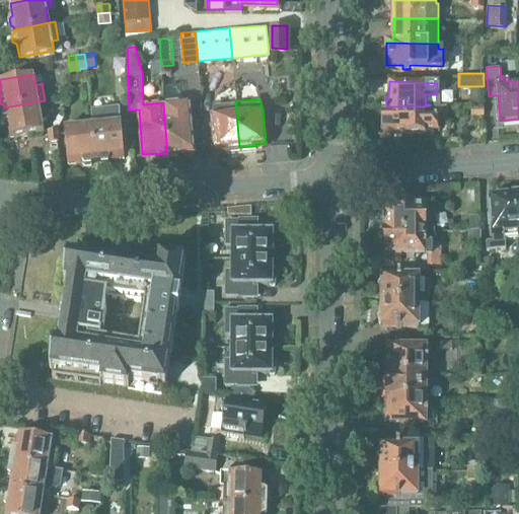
[(45,100),(4,107),(4,111),(1,114),(2,120),(6,122),(9,136),(43,130),(41,119),(48,118),(45,100)]
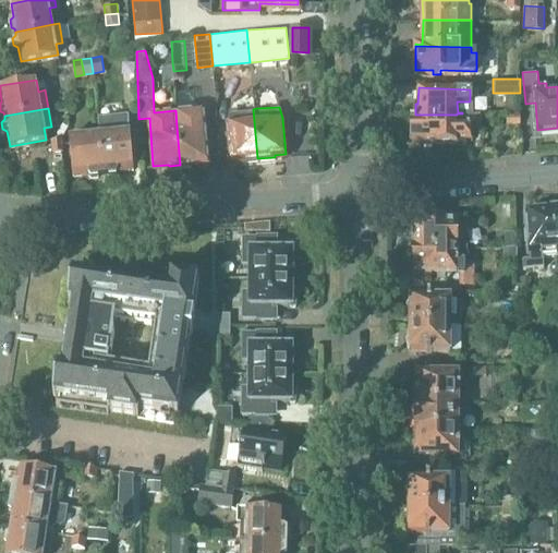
[(203,108),(176,110),(177,127),(180,165),(190,165),(192,163),(207,161),(203,108)]
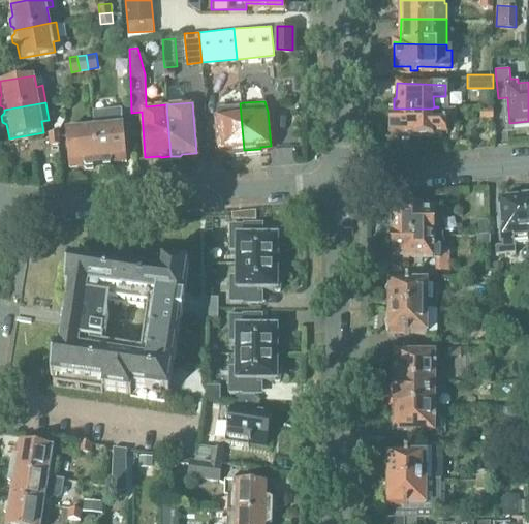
[(216,116),(219,150),(229,149),(229,151),(244,150),(240,103),(217,105),(216,116)]
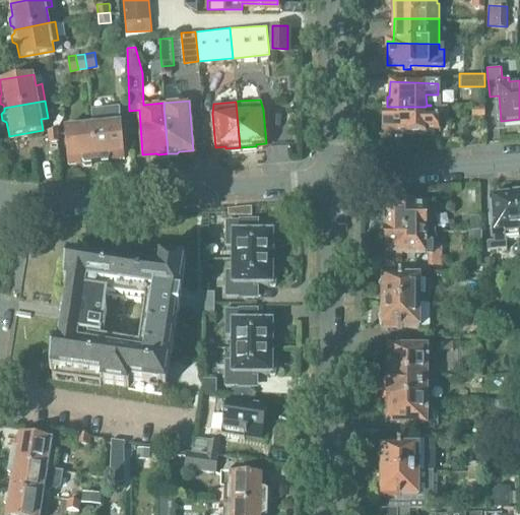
[(426,107),(387,107),(387,110),(383,111),(382,128),(405,129),(405,131),(425,131),(425,127),(438,127),(438,115),(431,115),(431,106),(426,106),(426,107)]
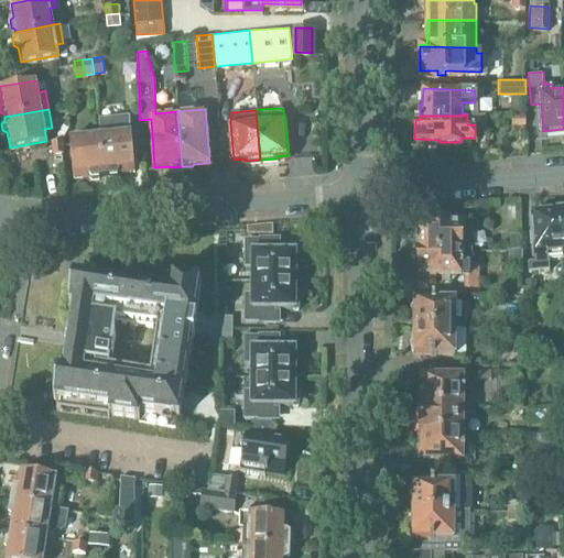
[(119,127),(99,128),(104,172),(107,172),(110,175),(117,174),(118,171),(134,170),(130,131),(120,132),(119,127)]
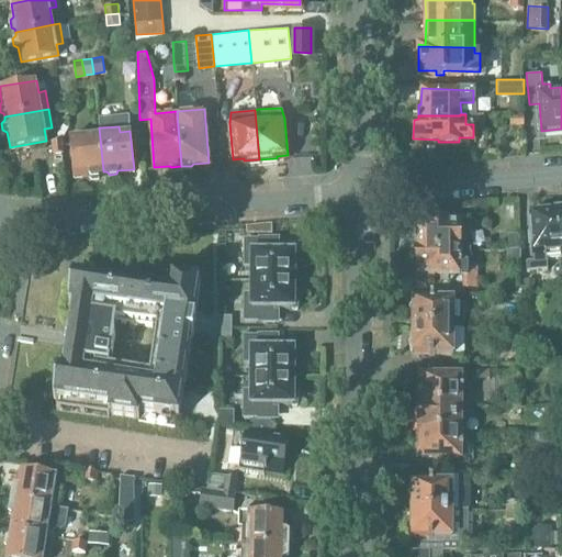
[(100,171),(103,171),(99,127),(82,130),(82,135),(69,136),(72,175),(88,174),(90,176),(98,176),(100,171)]
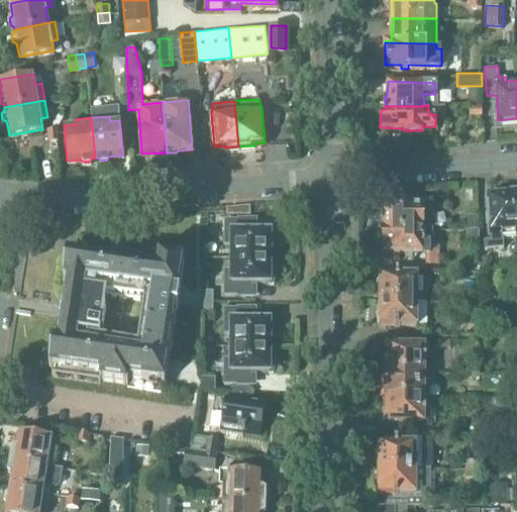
[(47,127),(48,139),(58,139),(57,127),(47,127)]
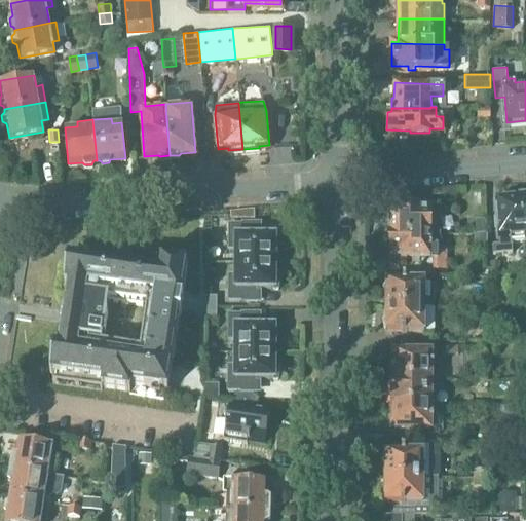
[(512,238),(525,237),(521,193),(518,194),(518,195),(500,196),(496,203),(499,242),(492,242),(493,250),(513,249),(512,238)]
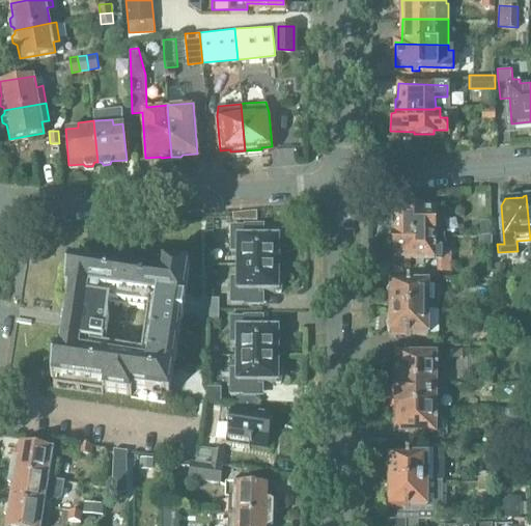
[(394,219),(391,219),(391,231),(394,231),(394,233),(443,232),(443,206),(404,206),(404,208),(394,208),(394,219)]
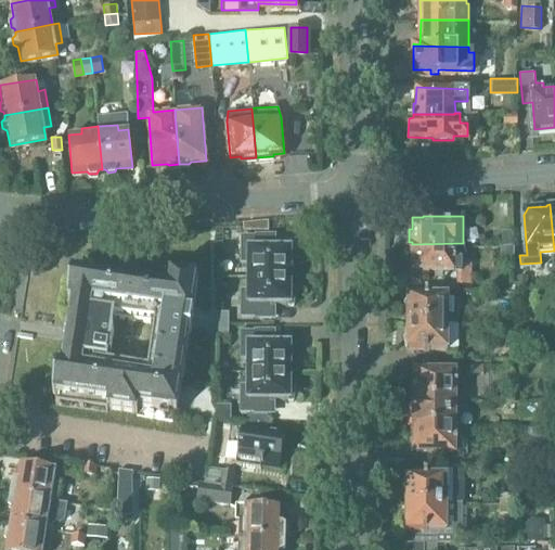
[(501,229),(502,243),(514,243),(513,229),(501,229)]
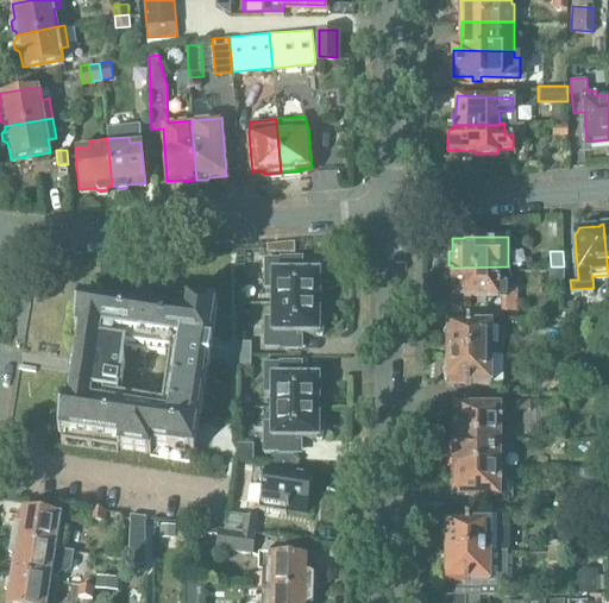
[(311,269),(311,270),(281,270),(281,256),(264,256),(264,284),(274,284),(272,300),(318,300),(318,288),(322,288),(322,269),(311,269)]
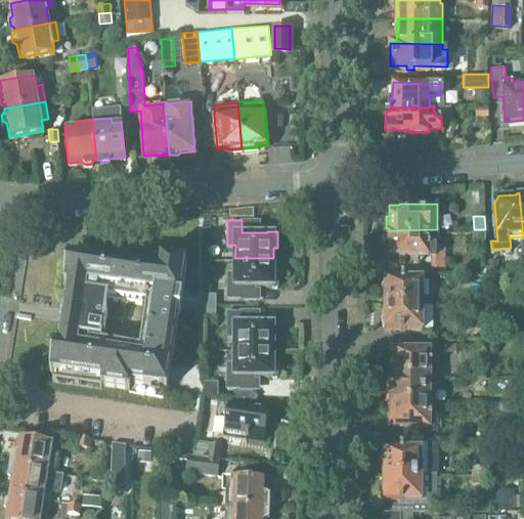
[(437,229),(389,230),(389,260),(403,261),(403,255),(432,256),(432,266),(443,266),(444,243),(437,243),(437,229)]
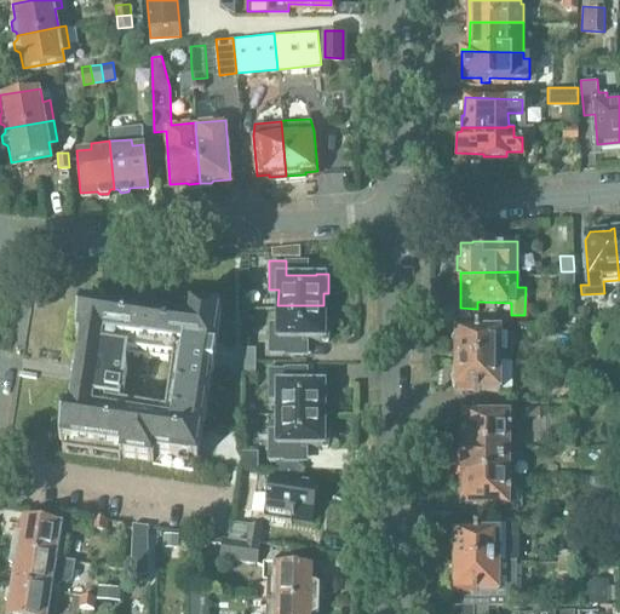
[(574,288),(574,271),(558,271),(557,288),(574,288)]
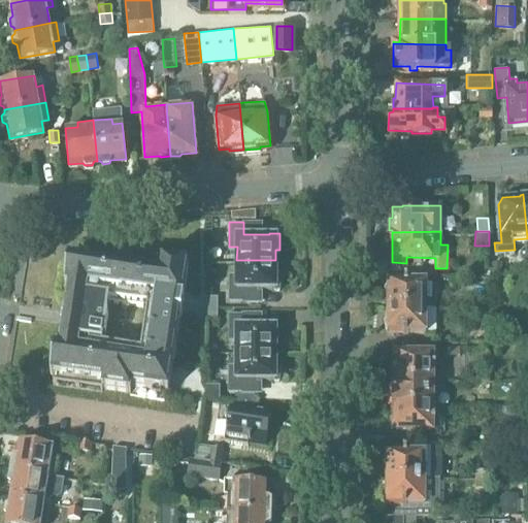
[(68,284),(61,326),(58,345),(55,344),(50,371),(54,372),(53,382),(102,389),(102,387),(130,391),(131,385),(168,391),(189,261),(160,257),(159,269),(68,255),(64,283),(68,284)]
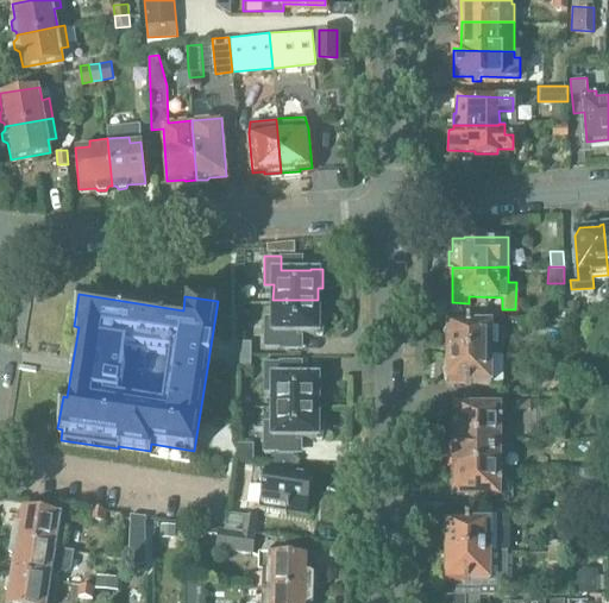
[(318,300),(272,300),(272,315),(264,315),(264,344),(281,344),(281,330),(316,331),(322,332),(322,313),(318,313),(318,300)]
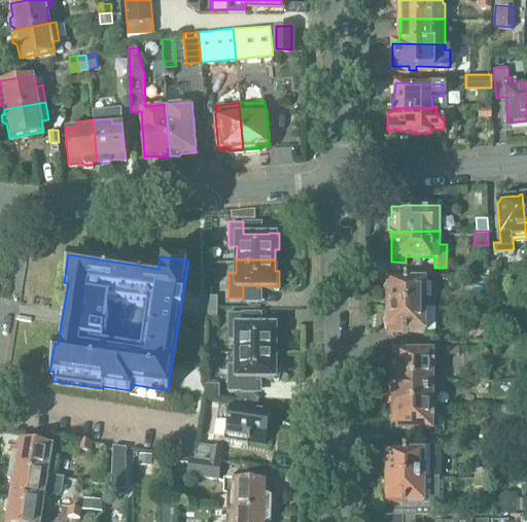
[(500,261),(492,261),(491,273),(499,274),(500,261)]
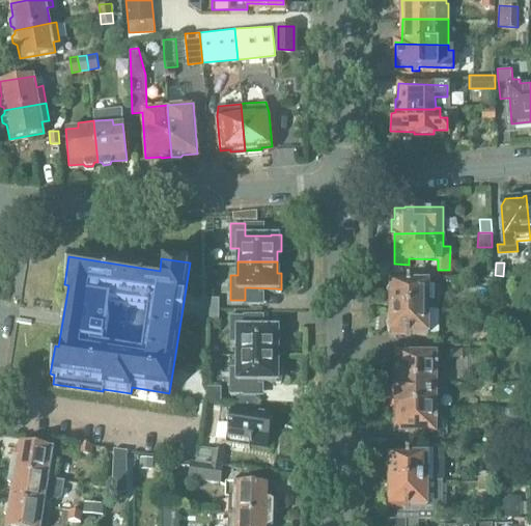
[(389,294),(389,306),(427,307),(427,280),(406,280),(406,281),(390,280),(390,282),(387,286),(387,291),(389,294)]
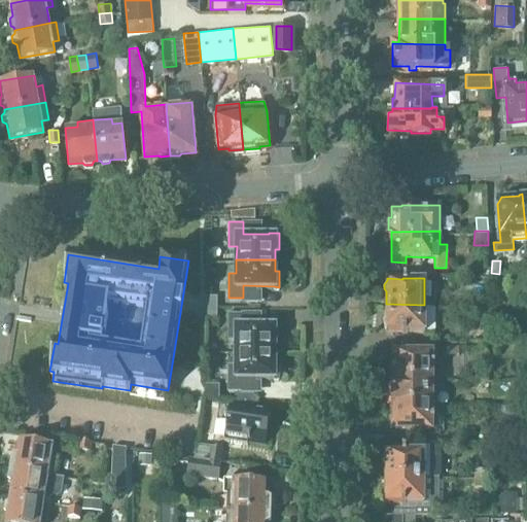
[(204,305),(217,305),(217,294),(205,293),(204,305)]
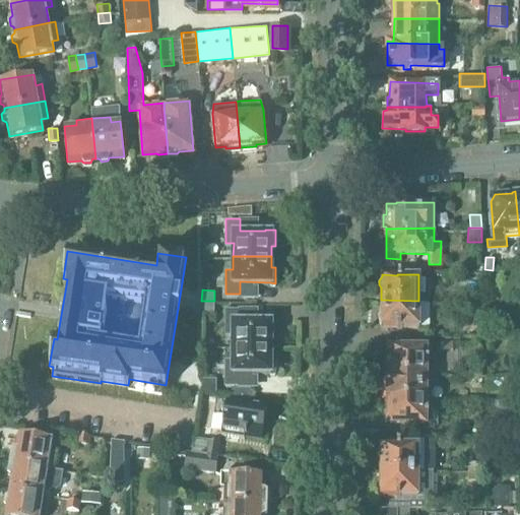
[(468,301),(484,301),(484,290),(468,290),(468,301)]
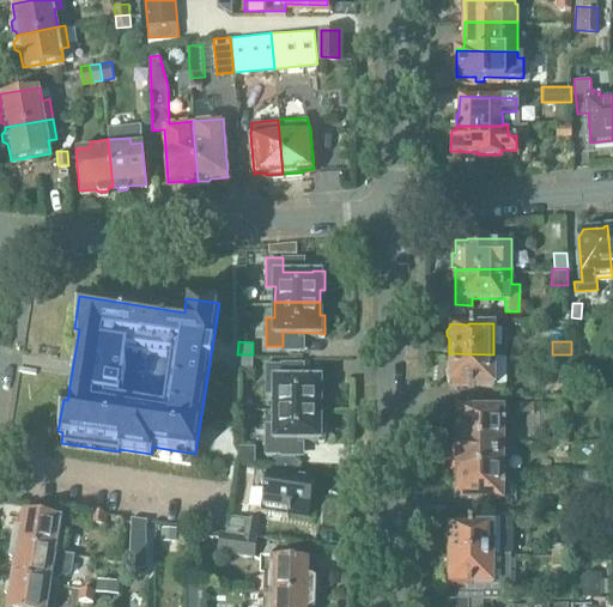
[(493,354),(449,353),(449,365),(447,370),(447,375),(449,378),(449,382),(467,383),(467,384),(474,384),(474,383),(493,384),(493,354)]
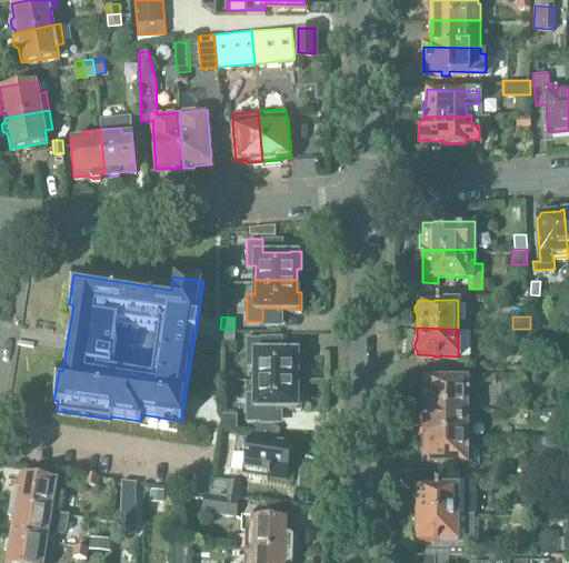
[(235,329),(220,329),(220,341),(235,342),(235,329)]
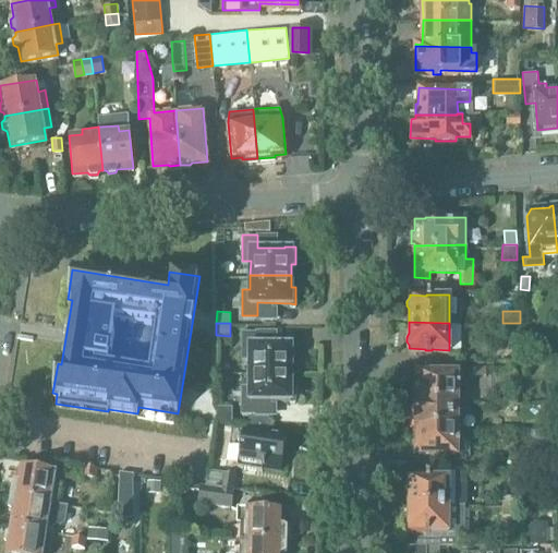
[(520,335),(520,323),(502,323),(502,335),(520,335)]
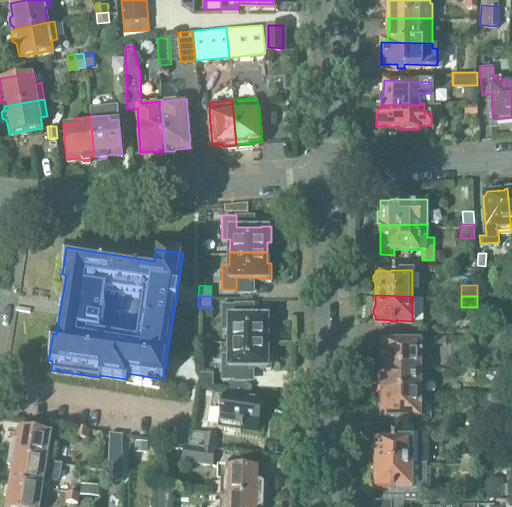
[(229,327),(229,340),(267,340),(267,330),(270,330),(271,314),(266,314),(266,315),(236,315),(236,303),(222,303),(222,327),(229,327)]
